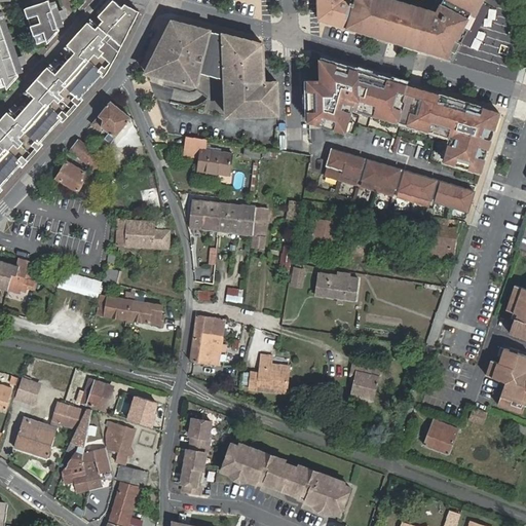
[(0,191),(111,69),(140,11),(133,8),(125,4),(121,8),(112,0),(100,14),(105,20),(101,24),(92,16),(67,46),(71,50),(67,55),(70,59),(65,65),(62,62),(57,67),(52,62),(26,91),(31,96),(26,101),(29,105),(25,110),(21,107),(16,112),(11,108),(0,120),(0,191)]
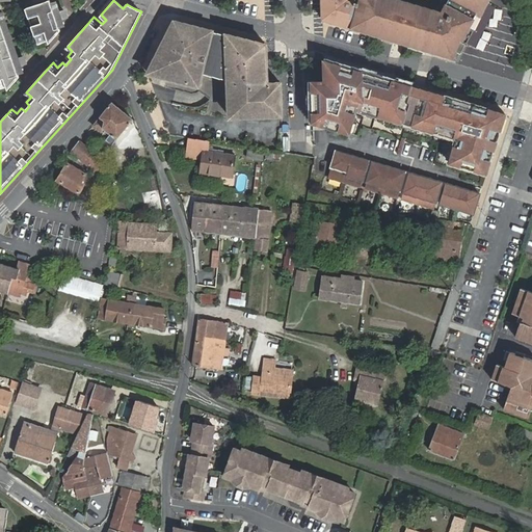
[(42,0),(27,6),(41,41),(51,37),(52,41),(62,28),(62,25),(68,23),(63,15),(69,12),(68,9),(67,8),(62,6),(61,7),(57,0),(42,0)]
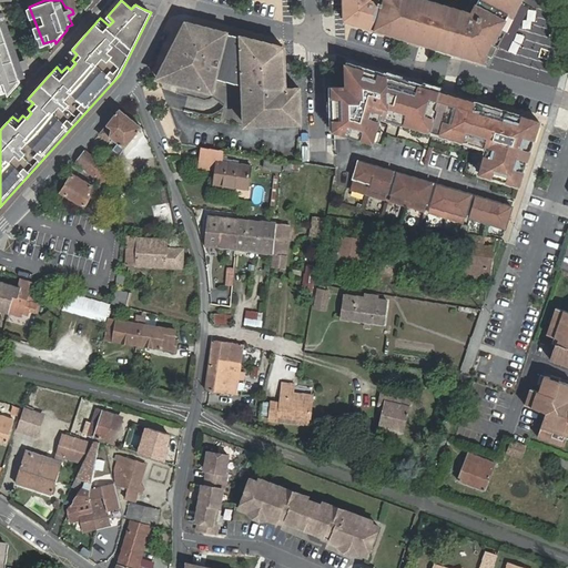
[(343,0),(344,18),(485,64),(518,4),(520,0),(473,0),(466,12),(428,0),(343,0)]
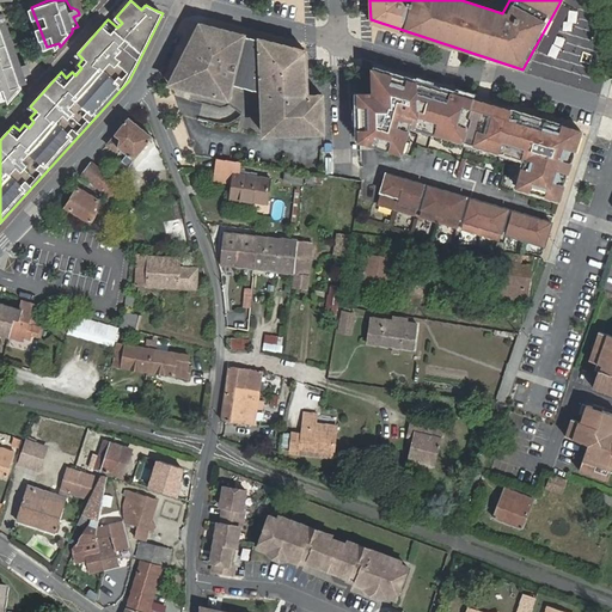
[(25,63),(5,10),(0,11),(0,98),(0,101),(12,96),(13,99),(26,85),(25,83),(31,80),(28,72),(34,69),(31,65),(30,63),(28,62),(25,63)]
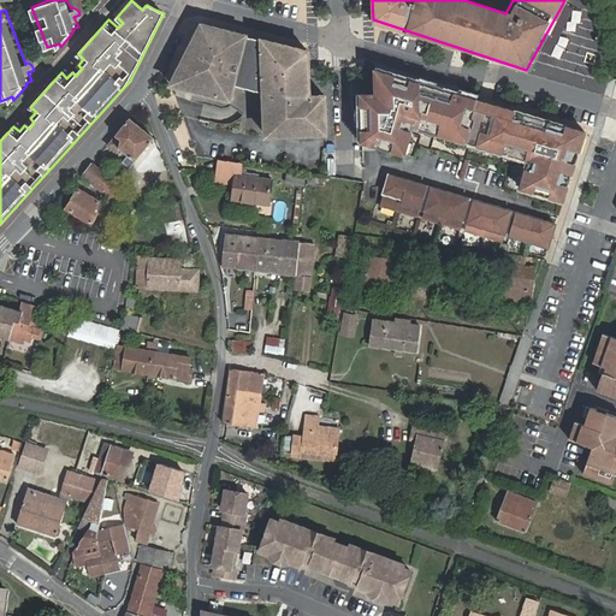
[(264,95),(266,140),(325,136),(324,100),(308,100),(308,54),(205,25),(171,86),(229,101),(232,87),(264,95)]
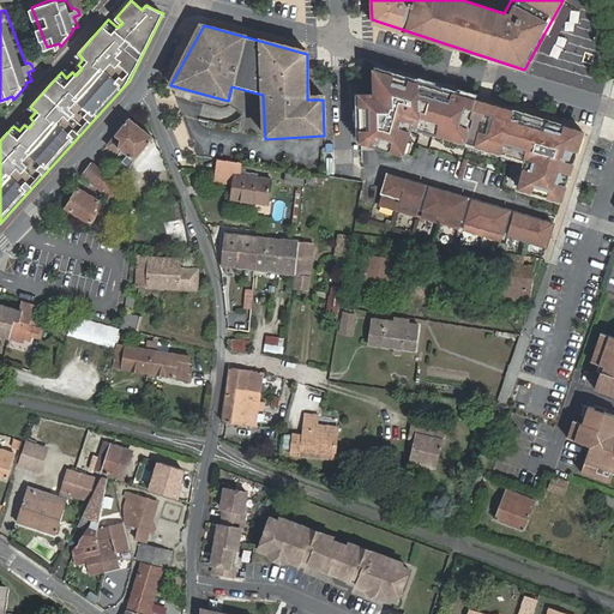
[(468,118),(474,103),(475,100),(373,68),(373,91),(359,91),(361,138),(399,150),(407,128),(402,127),(404,120),(434,128),(434,131),(451,136),(452,132),(465,137),(471,120),(468,118)]
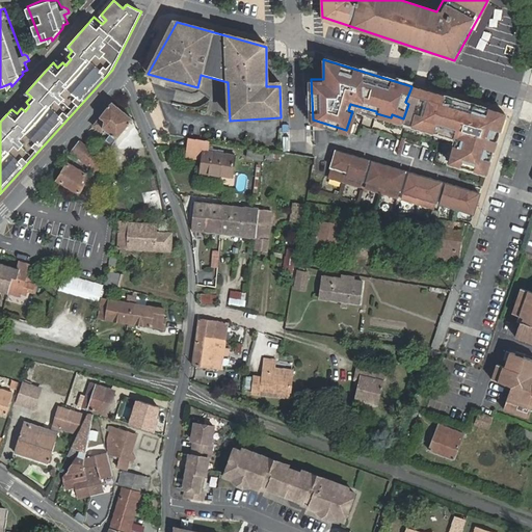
[(459,145),(455,144),(450,161),(486,173),(505,114),(411,86),(410,89),(405,102),(408,104),(403,118),(422,124),(421,128),(435,132),(436,131),(462,139),(459,145)]
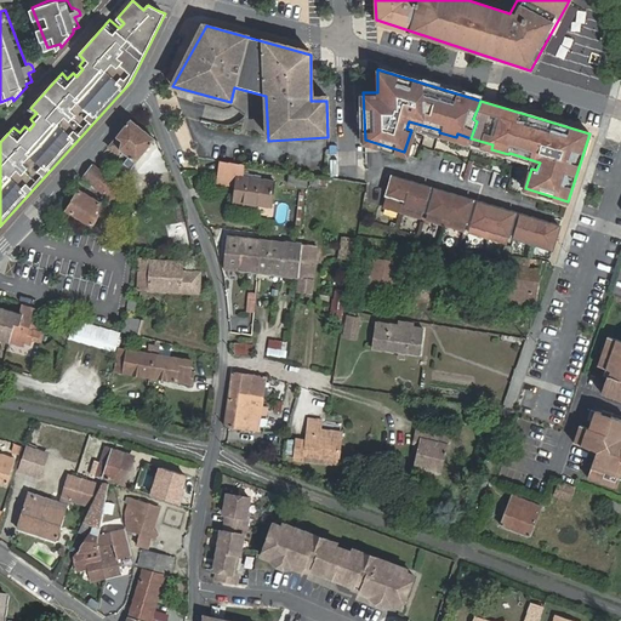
[(137,161),(155,138),(131,118),(109,144),(120,154),(121,148),(137,161)]
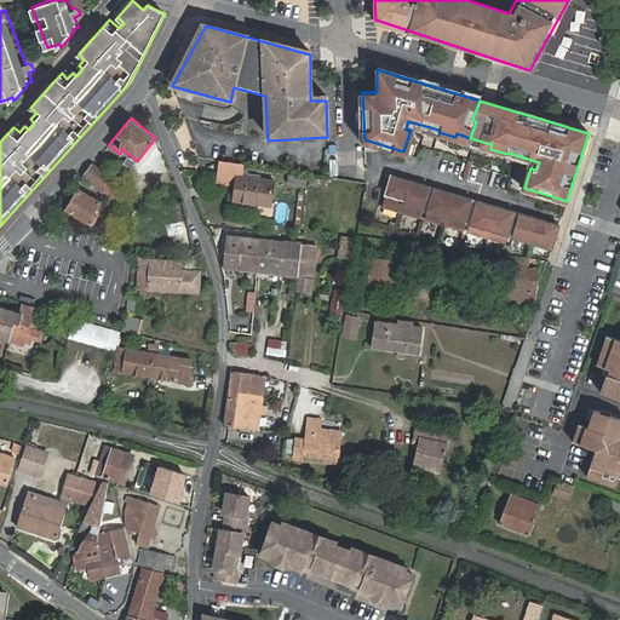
[(235,201),(270,205),(274,181),(242,177),(244,164),(222,160),(218,179),(237,182),(235,201)]
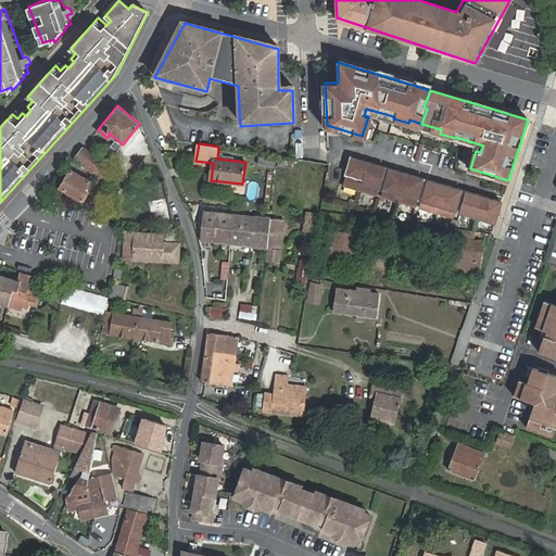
[(104,161),(86,146),(77,158),(100,177),(97,180),(101,184),(104,161)]
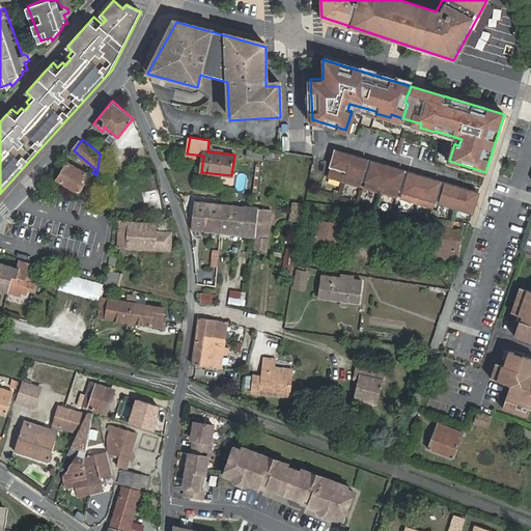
[(360,184),(367,158),(335,148),(327,174),(360,184)]
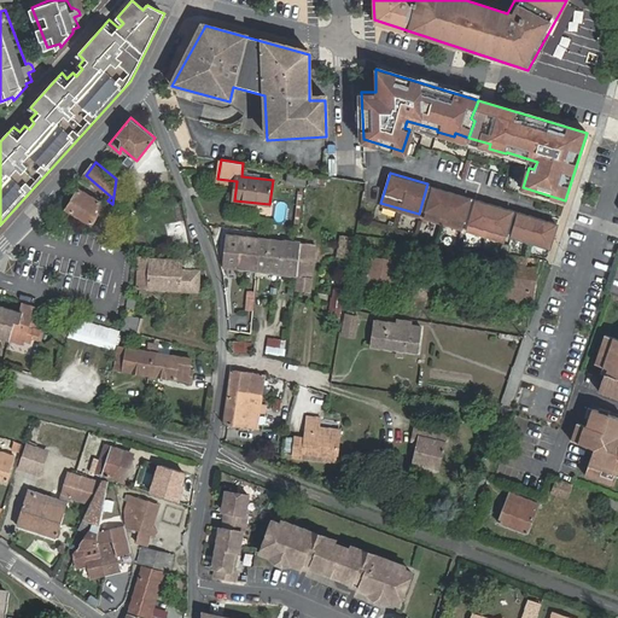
[(424,215),(461,227),(471,197),(432,186),(424,215)]
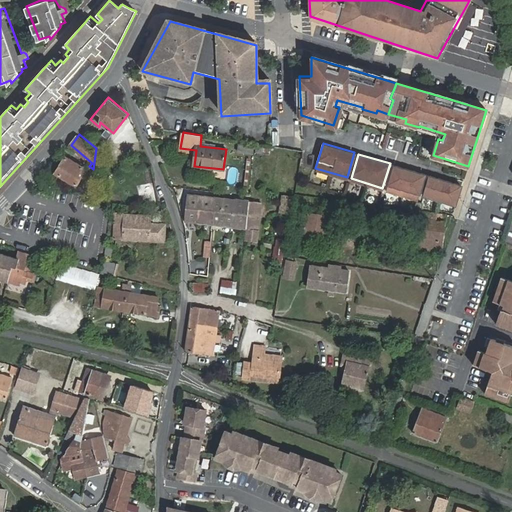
[(93,169),(89,166),(83,163),(82,165),(66,156),(56,172),(76,184),(81,176),(92,182),(93,169)]
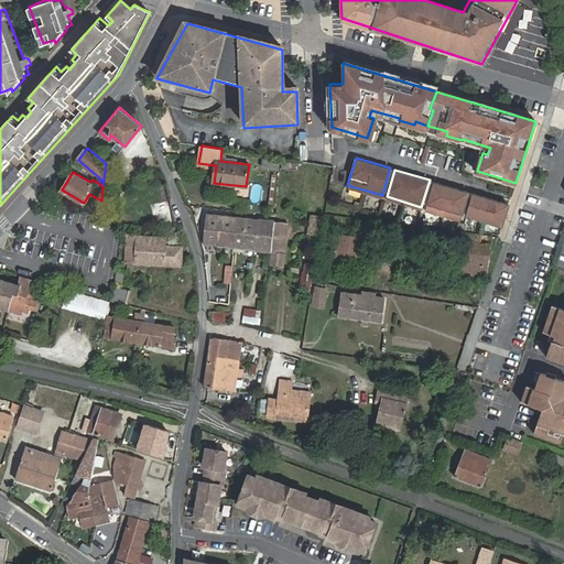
[(459,218),(468,192),(433,181),(425,208),(459,218)]
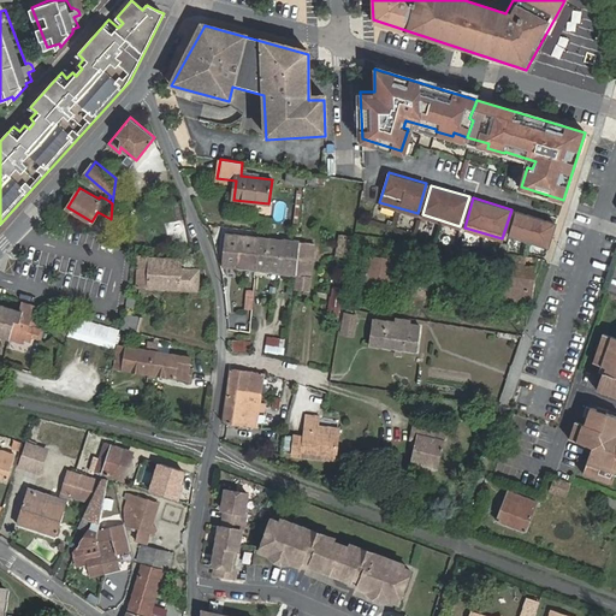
[(548,246),(555,223),(515,211),(508,234),(548,246)]
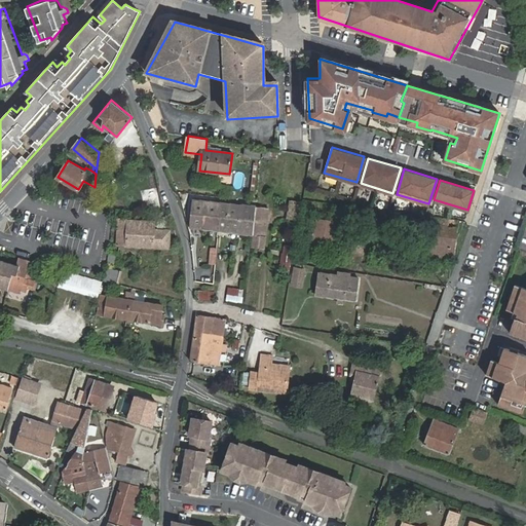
[(255,235),(254,246),(263,247),(268,207),(192,198),(190,227),(255,235)]
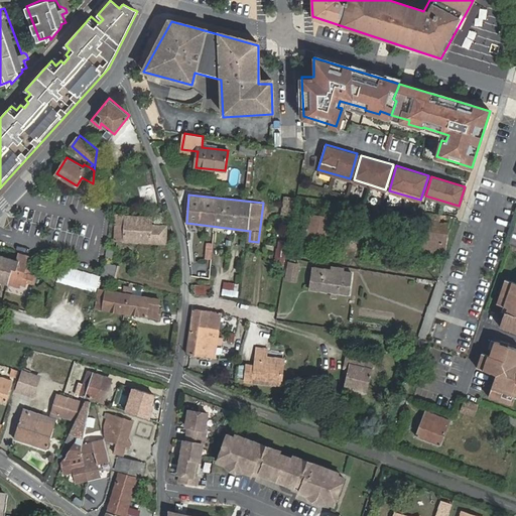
[(293,216),(296,198),(284,196),(281,213),(293,216)]
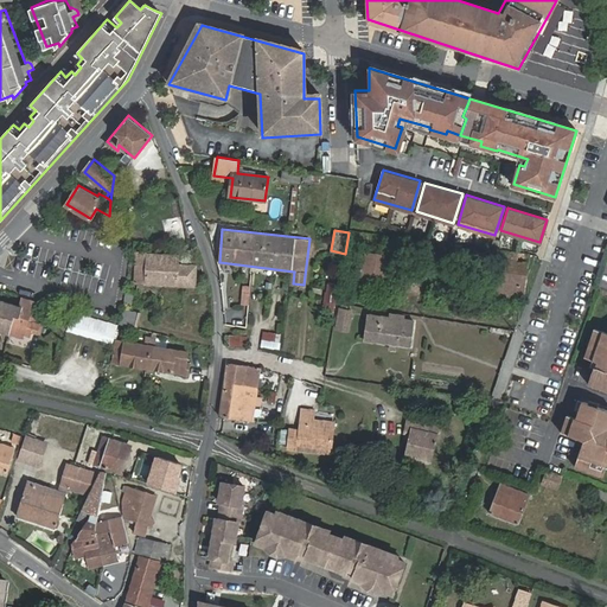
[(406,255),(409,240),(401,238),(398,253),(406,255)]
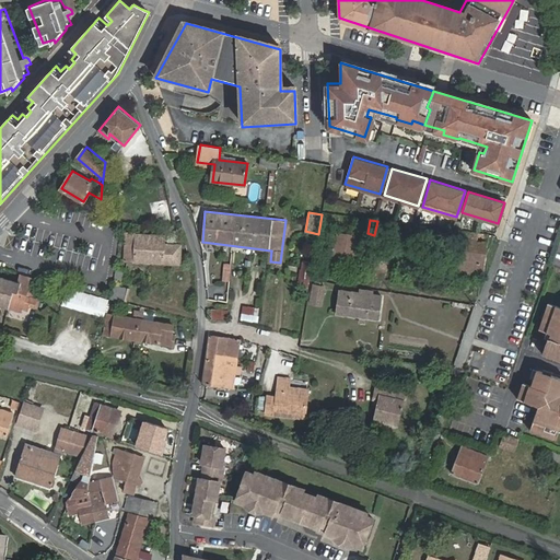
[(356,258),(361,229),(336,224),(330,254),(356,258)]
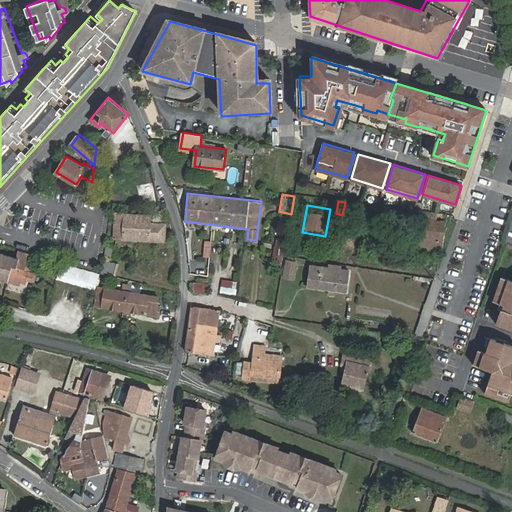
[(441,249),(446,214),(426,211),(421,247),(441,249)]
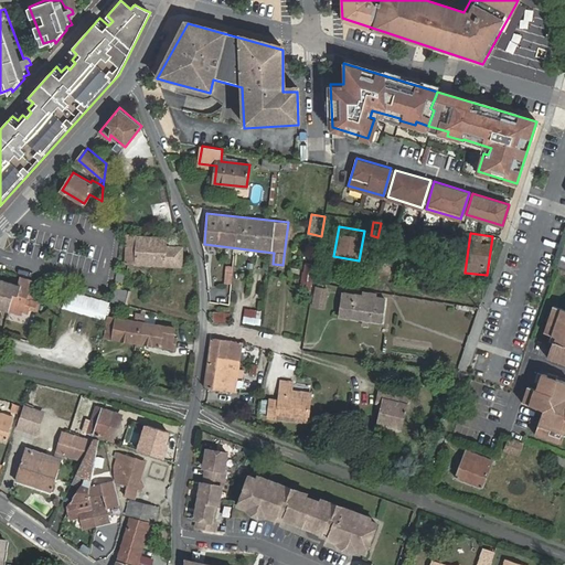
[(137,235),(128,234),(126,263),(182,266),(183,247),(167,246),(167,238),(137,237),(137,235)]
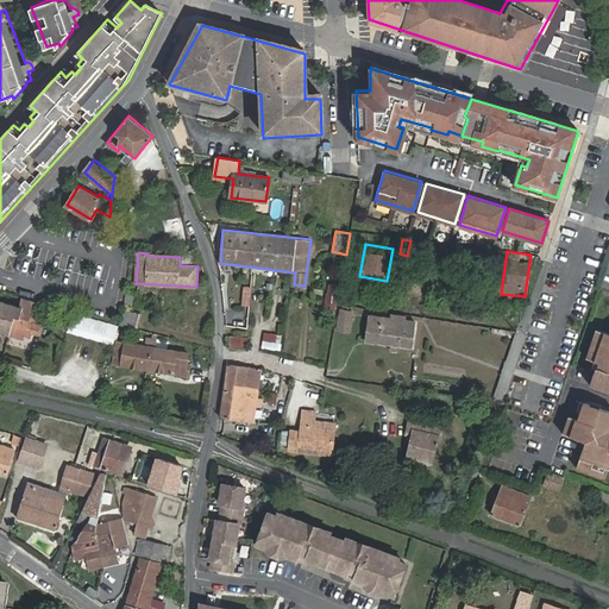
[(0,297),(0,330),(25,336),(27,327),(42,331),(44,320),(42,320),(42,315),(31,313),(35,296),(22,293),(18,303),(0,297)]
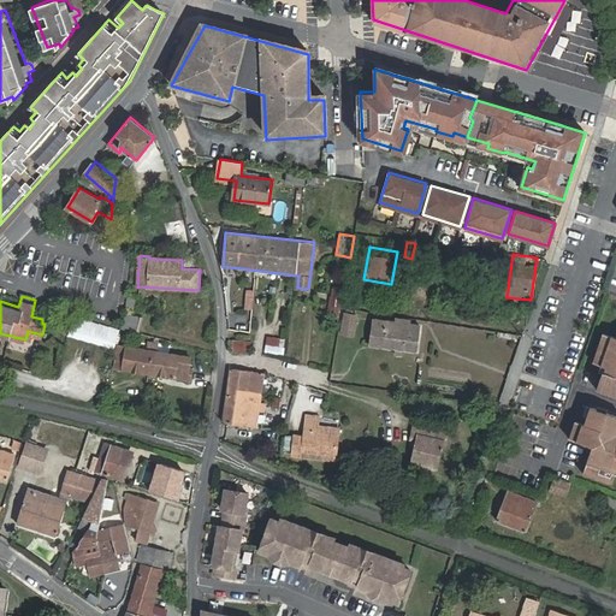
[(517,319),(519,309),(502,306),(501,315),(517,319)]
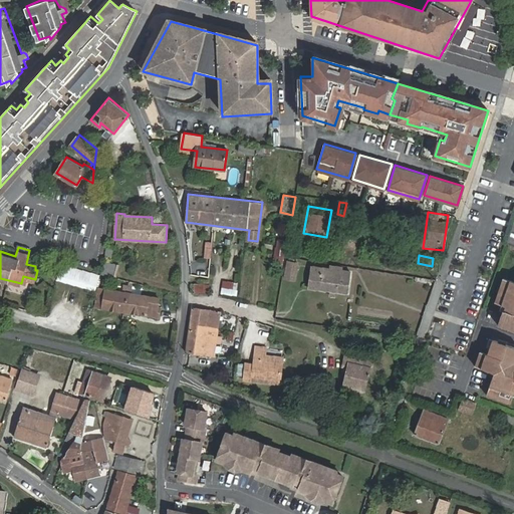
[(298,262),(287,260),(285,276),(295,278),(298,262)]
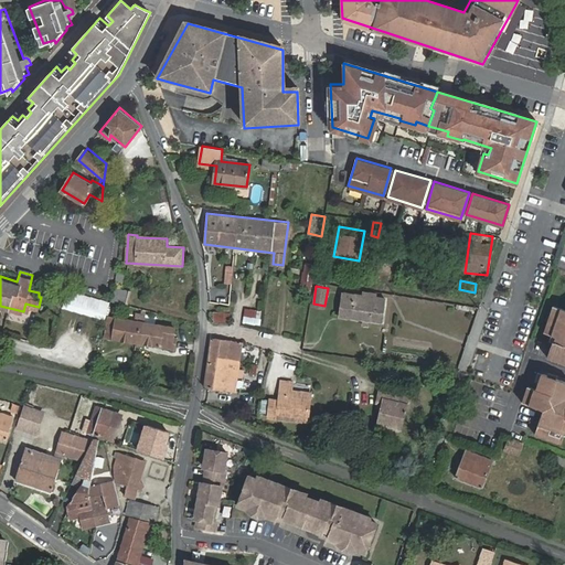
[(113,301),(128,306),(130,290),(116,287),(113,301)]
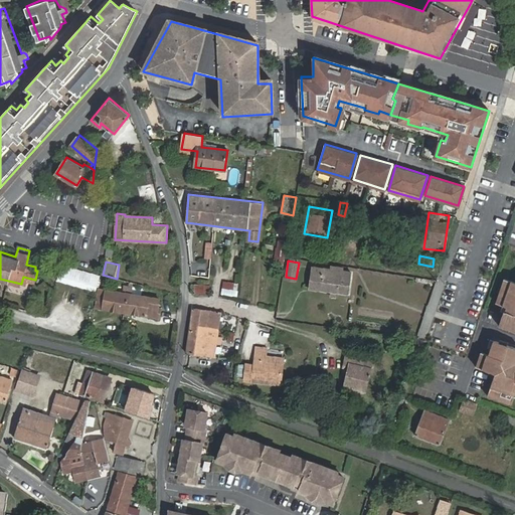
[(62,265),(58,280),(95,290),(98,275),(62,265)]
